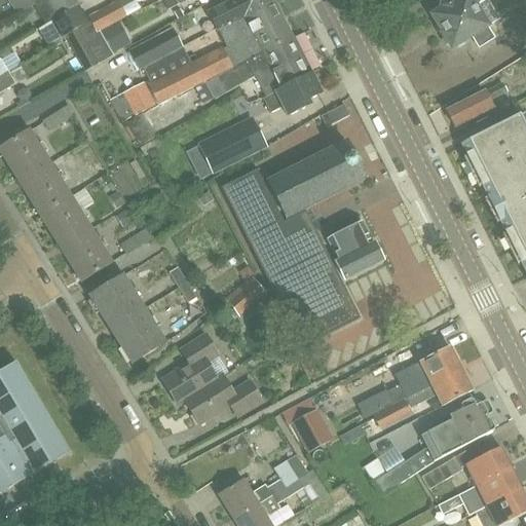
[(42,0),(34,6),(45,24),(77,4),(75,0),(42,0)]
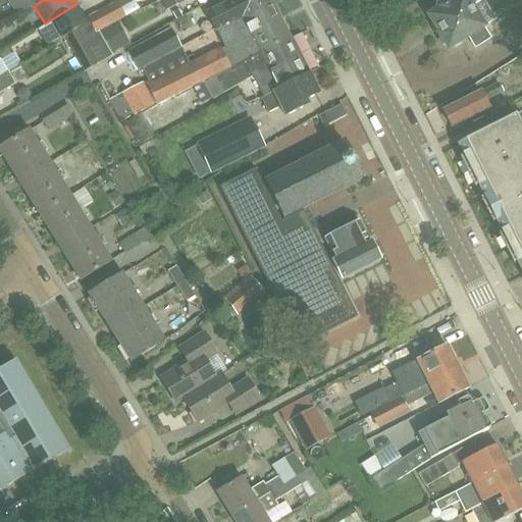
[(216,30),(272,1),(271,0),(231,0),(208,12),(216,30)]
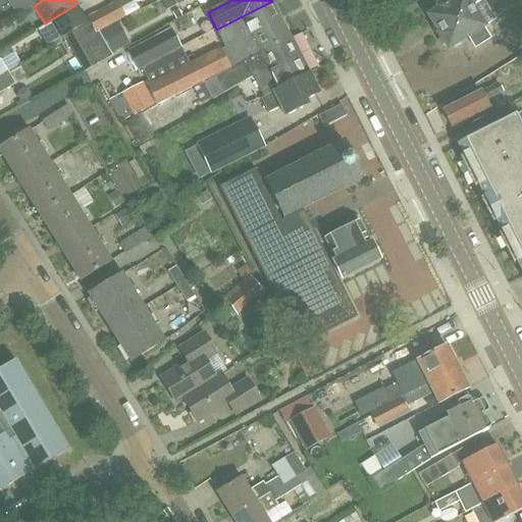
[(454,0),(453,1),(452,0),(440,0),(437,2),(437,7),(438,10),(429,15),(439,32),(437,33),(439,36),(438,41),(441,45),(446,46),(448,50),(451,48),(455,49),(461,45),(462,41),(468,37),(475,48),(490,38),(483,28),(485,27),(473,6),(481,0),(454,0)]
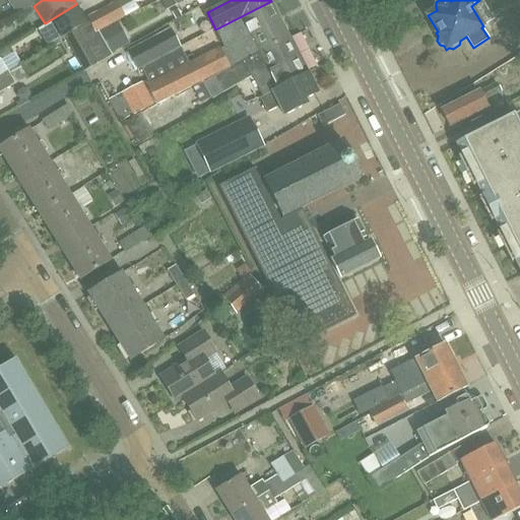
[(95,33),(125,16),(116,1),(87,16),(89,20),(88,20),(88,21),(95,33)]
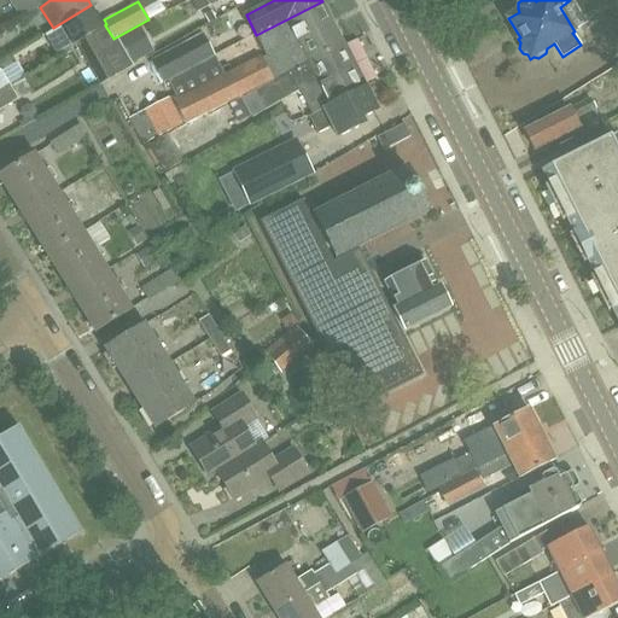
[(344,44),(322,1),(256,35),(267,56),(175,103),(186,123),(240,95),(242,97),(274,80),(281,75),(344,44)]
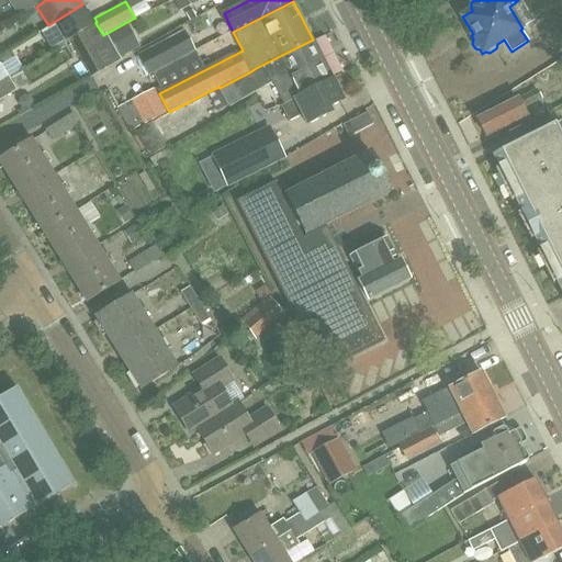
[(55,21),(66,40),(94,23),(82,4),(55,21)]
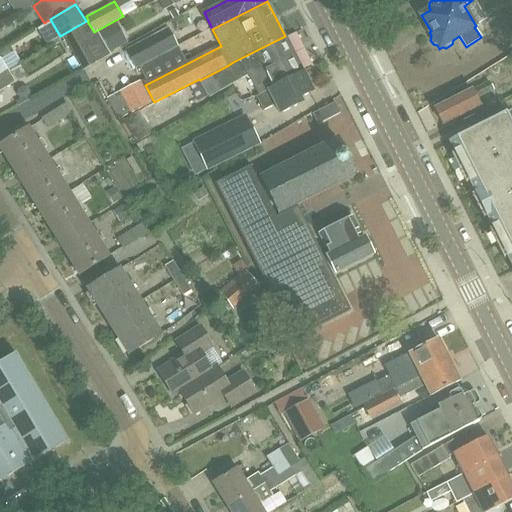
[(101,41),(94,32),(87,21),(63,35),(81,70),(108,55),(101,41)]
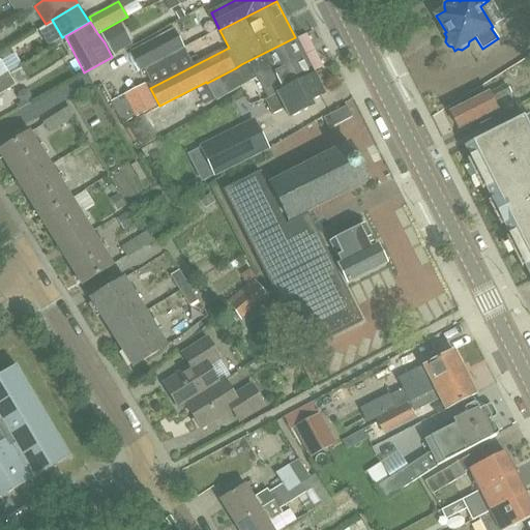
[(140,70),(143,68),(183,47),(184,47),(174,28),(130,52),(140,70)]
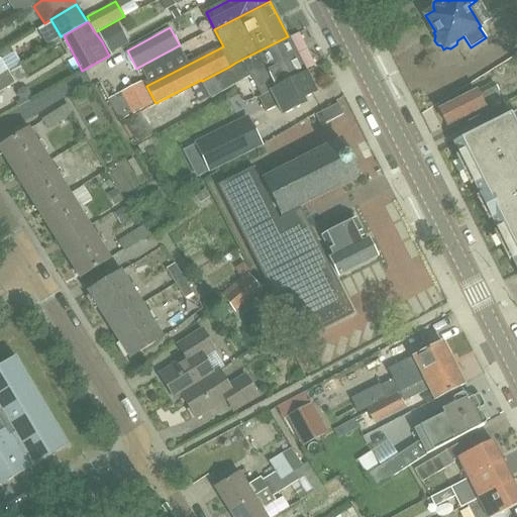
[(123,30),(105,39),(111,52),(129,41),(123,30)]
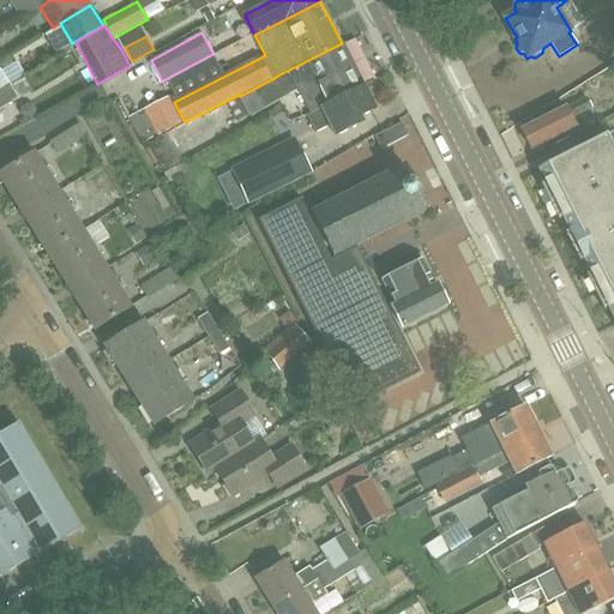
[(311,113),(363,86),(342,43),(280,74),(272,79),(240,96),(251,116),(298,90),(309,114),(311,113)]
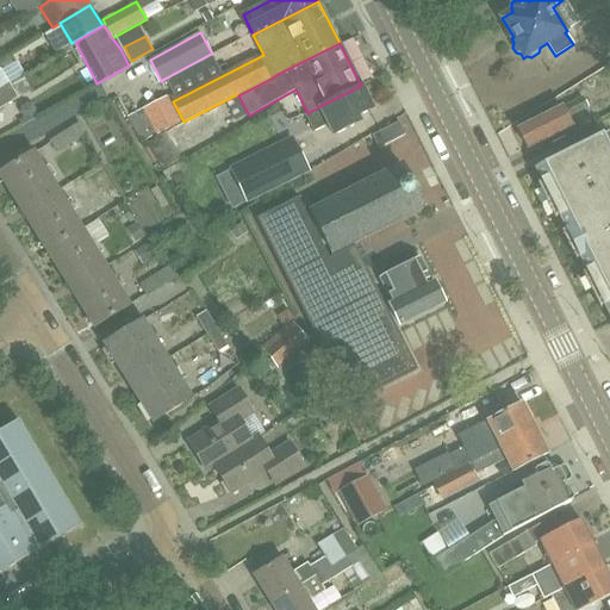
[(0,109),(18,98),(10,83),(0,88),(0,109)]
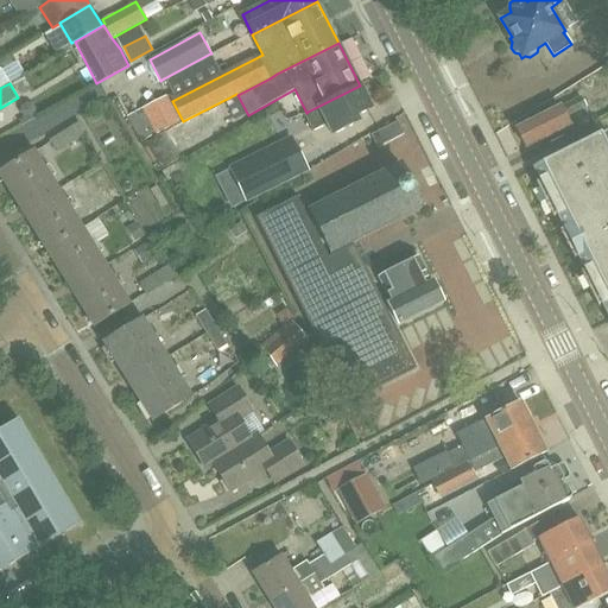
[(360,86),(308,112),(306,113),(304,114),(314,131),(328,124),(334,134),(361,120),(359,115),(373,108),(361,86),(360,86)]
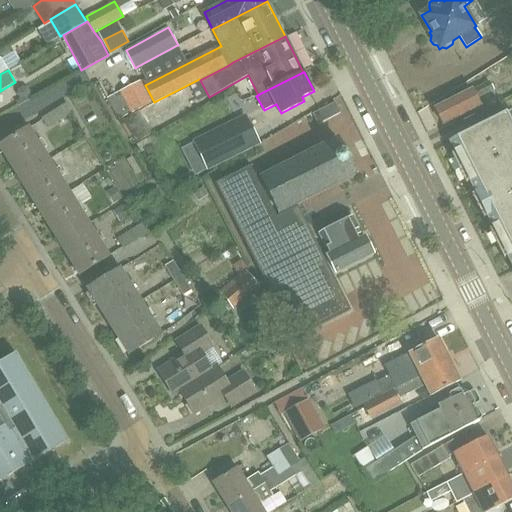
[(150,103),(140,82),(120,93),(130,113),(150,103)]
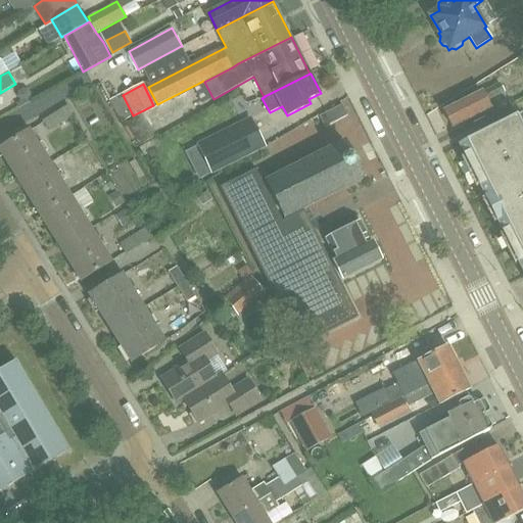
[(473,124),(484,117),(482,112),(489,108),(486,101),(503,93),(498,84),(443,111),(453,128),(471,119),(473,124)]
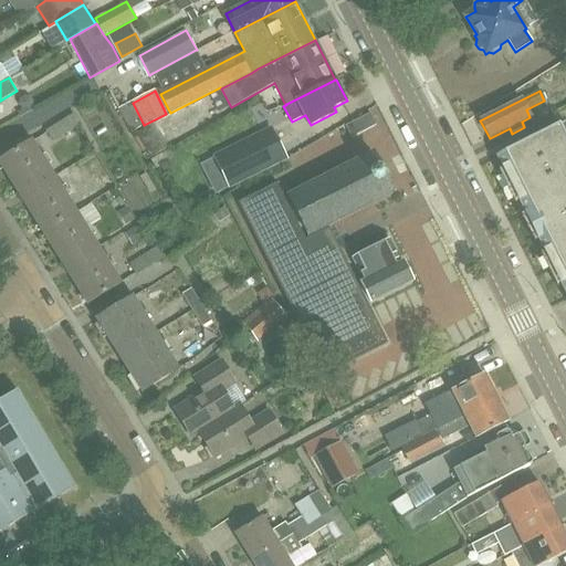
[(67,117),(74,128),(81,125),(74,113),(67,117)]
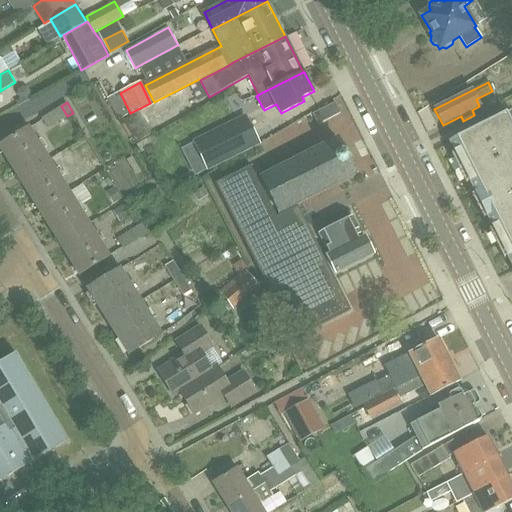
[(67,116),(61,106),(55,110),(61,120),(67,116)]
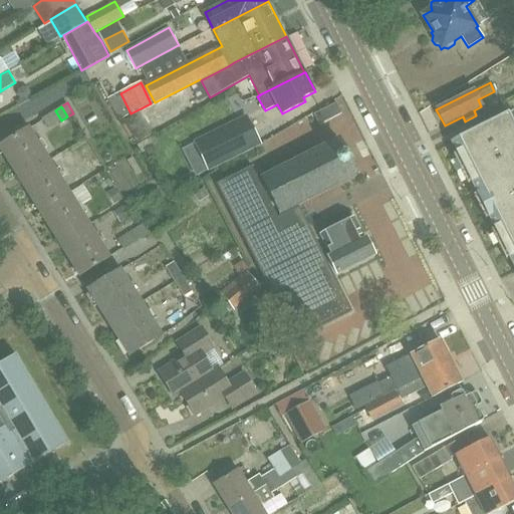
[(55,110),(48,114),(54,124),(58,122),(61,120),(55,110)]
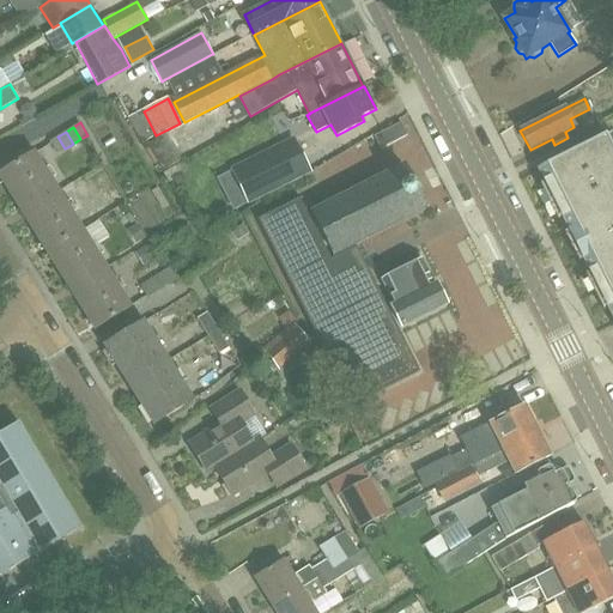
[(184,159),(167,132),(146,145),(164,171),(184,159)]
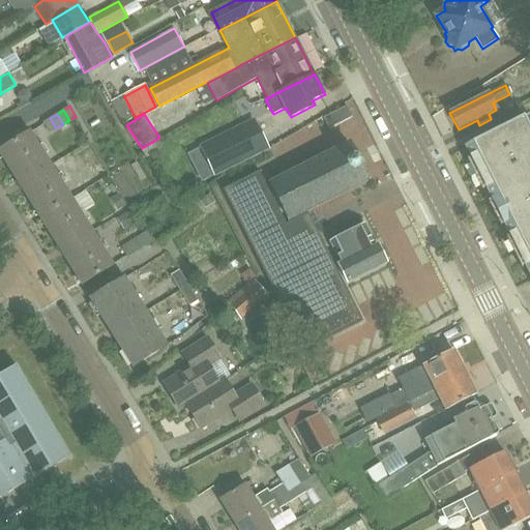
[(529,129),(524,117),(466,146),(529,274),(529,129)]
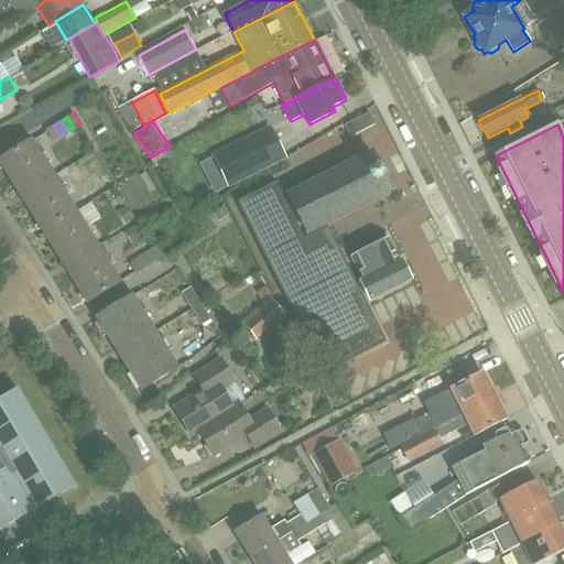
[(53,126),(46,130),(53,141),(60,137),(53,126)]
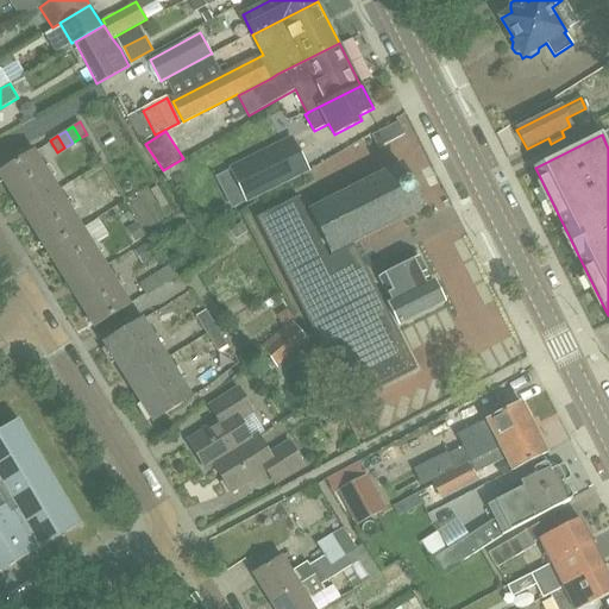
[(292,137),(232,168),(249,201),(308,171),(292,137)]
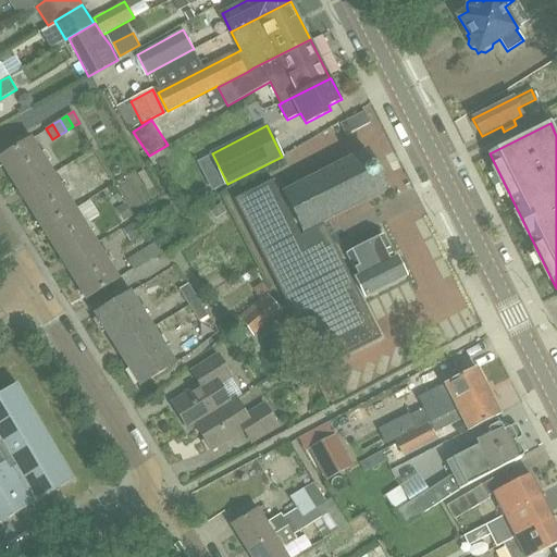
[(0,161),(21,194),(42,229),(75,208),(32,138),(0,158),(0,161)]
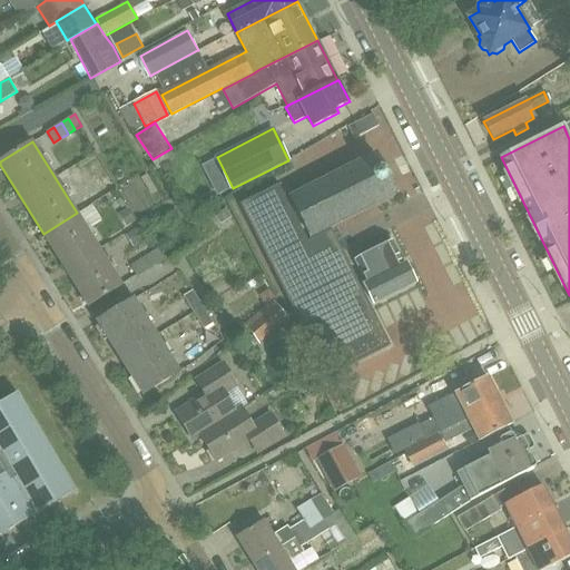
[(328,176),(291,196),(312,237),(396,194),(375,153),(340,170),(336,165),(325,169),(328,176)]
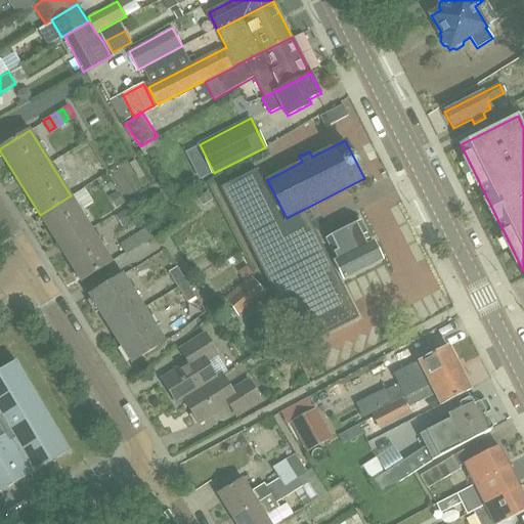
[(256,170),(220,188),(282,312),(296,306),(313,341),(358,318),(332,265),(336,263),(345,279),(381,260),(373,243),(372,244),(360,222),(333,236),(326,239),(331,246),(334,253),(328,256),(315,232),(308,218),(305,212),(282,222),(256,170)]
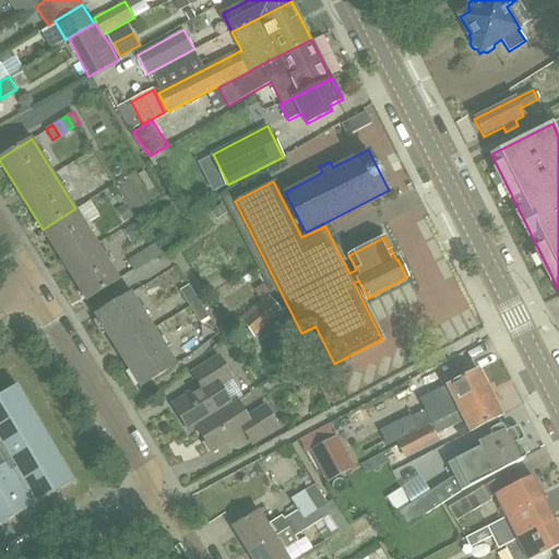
[(86,299),(120,278),(75,209),(43,229),(86,299)]
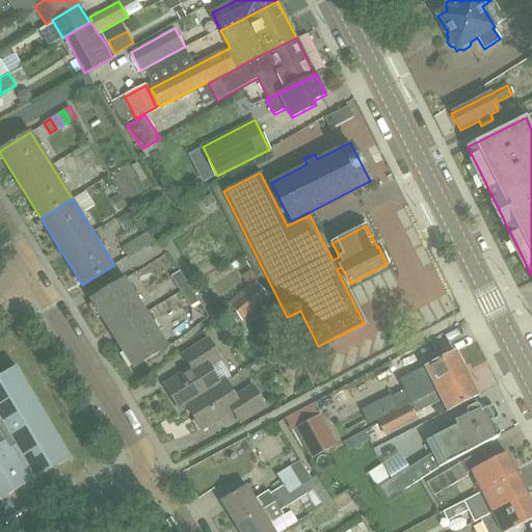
[(148,231),(140,236),(147,245),(154,241),(148,231)]
